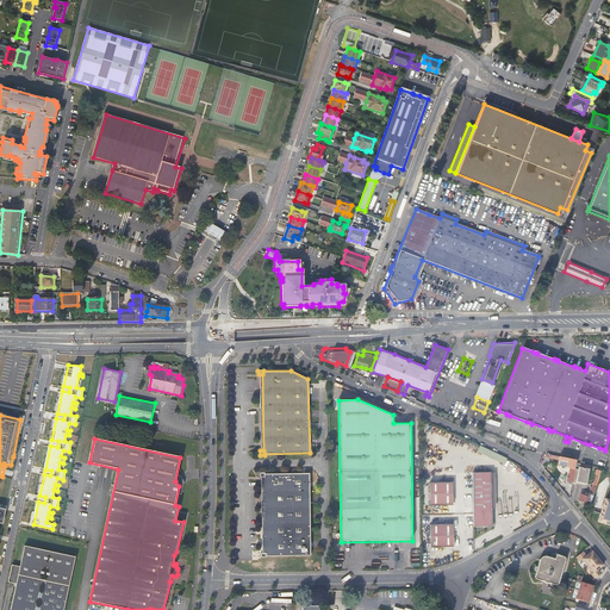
[(480,446),(477,452),(504,465),(506,459),(480,446)]
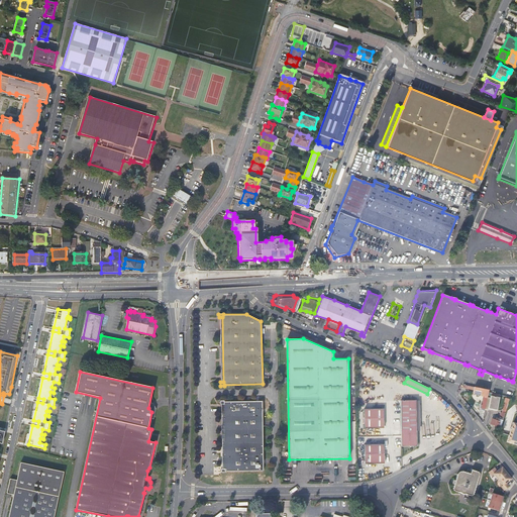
[(488,391),(474,388),(473,395),(484,397),(481,410),(484,410),(487,398),(488,391)]
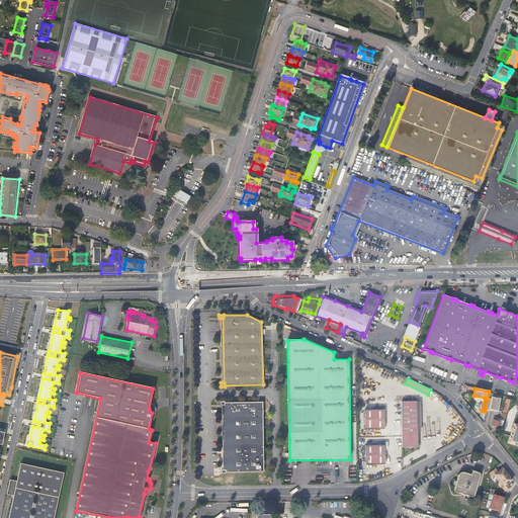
[(488,399),(485,411),(488,412),(489,410),(497,412),(499,399),(492,398),(491,399),(488,399)]
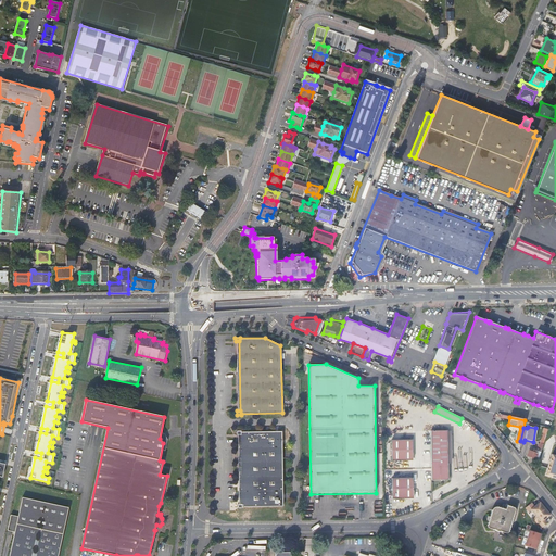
[(450,475),(449,430),(431,430),(432,480),(451,480),(451,475),(450,475)]
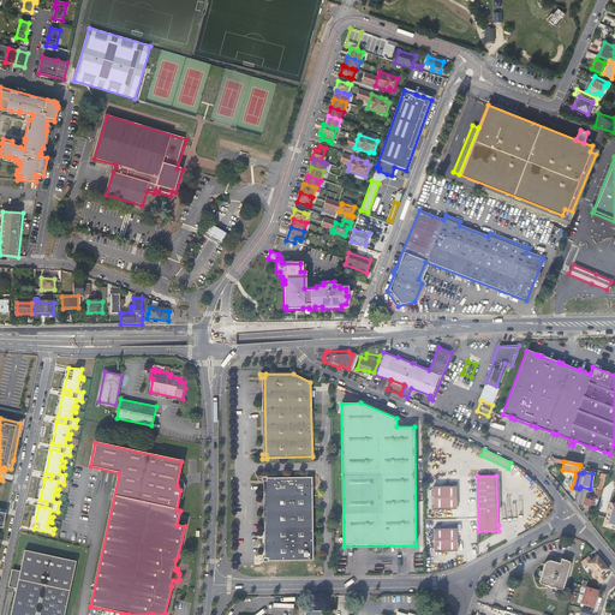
[(268,561),(314,561),(312,477),(267,478),(267,477),(262,477),(262,482),(266,482),(267,557),(263,557),(263,562),(268,562),(268,561)]
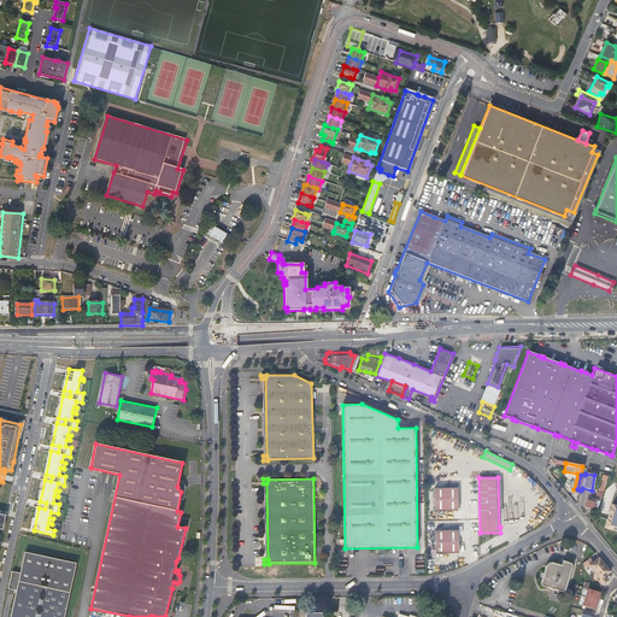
[(458,511),(458,487),(435,488),(435,511),(458,511)]
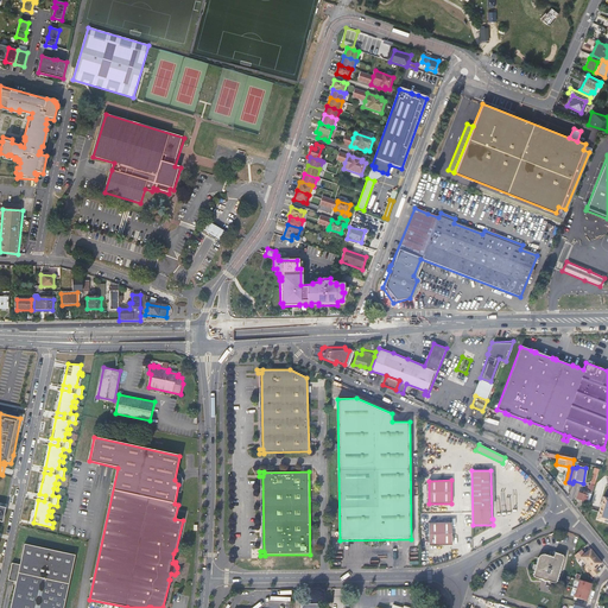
[(586,500),(589,501),(591,492),(588,492),(587,491),(586,493),(584,493),(583,494),(578,493),(576,499),(586,501),(586,500)]
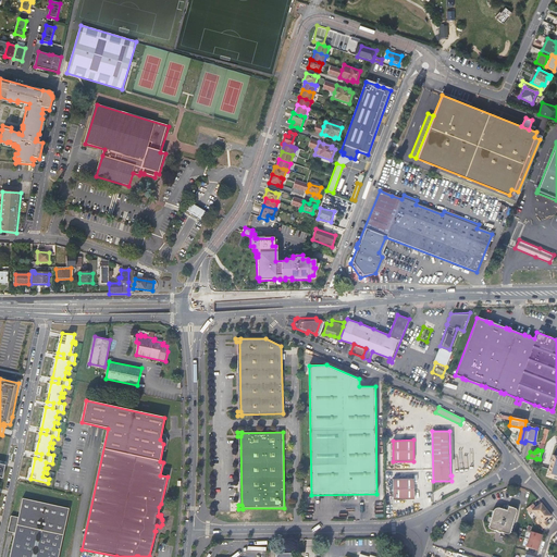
[(547,473),(556,477),(556,454),(553,453),(547,473)]
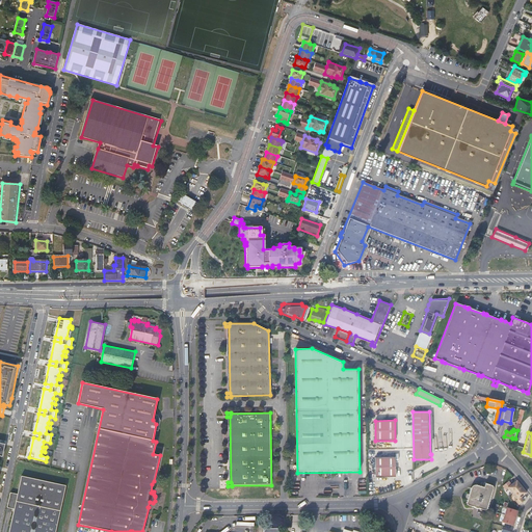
[(375,478),(395,477),(395,457),(375,457),(375,478)]
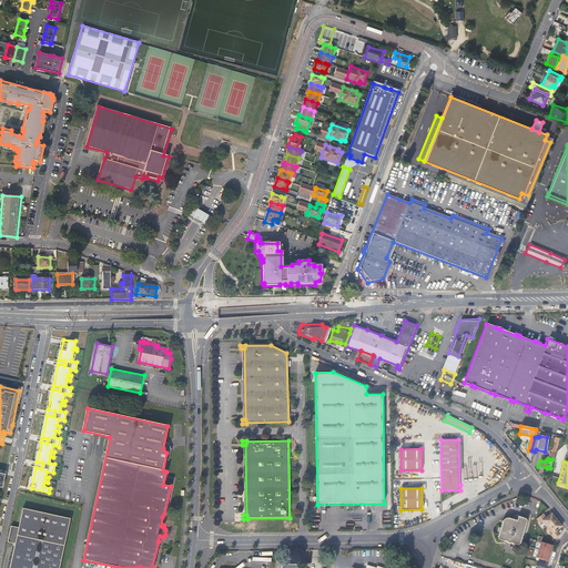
[(19,528),(16,544),(10,567),(60,567),(71,519),(23,509),(19,528)]
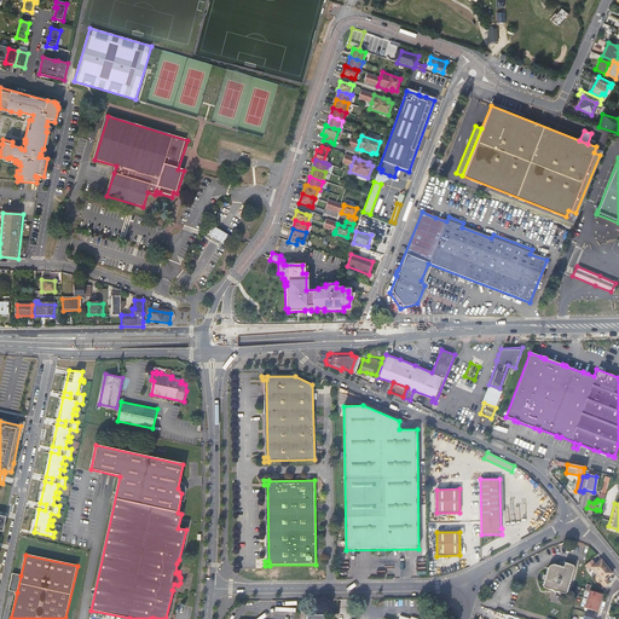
[(606,566),(601,559),(590,567),(596,574),(606,566)]
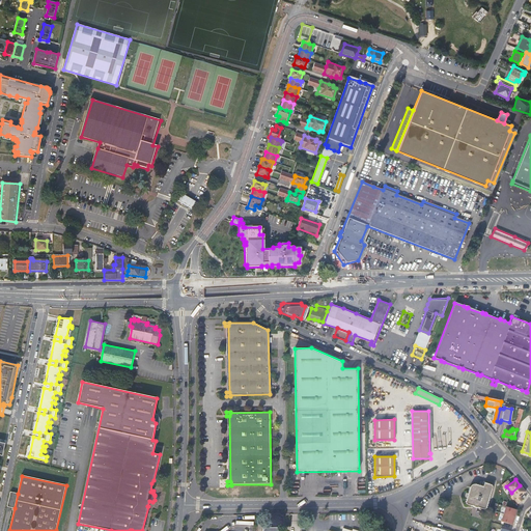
[(486,507),(493,487),(492,485),(484,482),(483,486),(474,483),(473,483),(471,485),(466,502),(467,504),(473,506),(477,508),(478,507),(484,509),(486,507)]
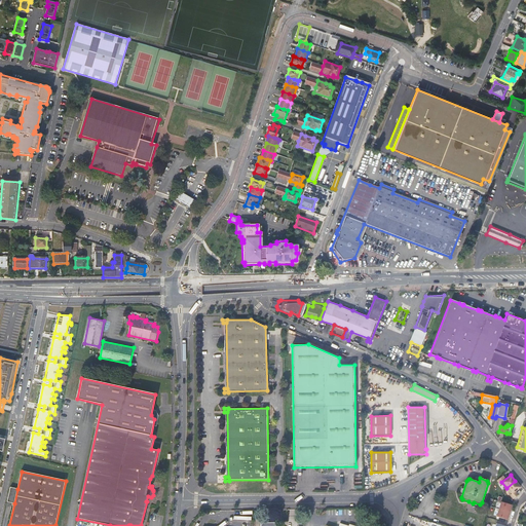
[(520,487),(515,481),(506,488),(511,494),(510,495),(513,499),(518,494),(515,491),(520,487)]
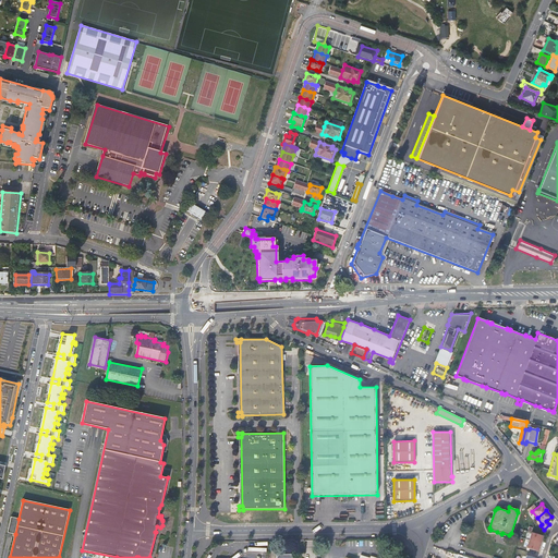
[(19,519),(12,518),(9,533),(15,534),(19,519)]
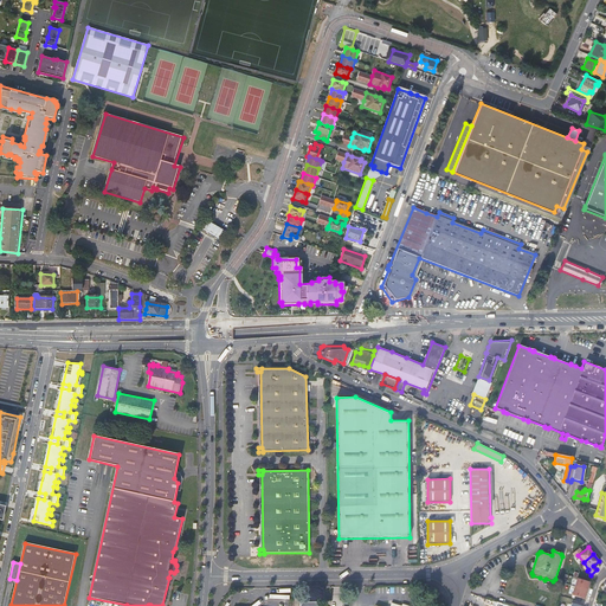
[(577,578),(574,586),(586,591),(587,586),(588,581),(577,578)]
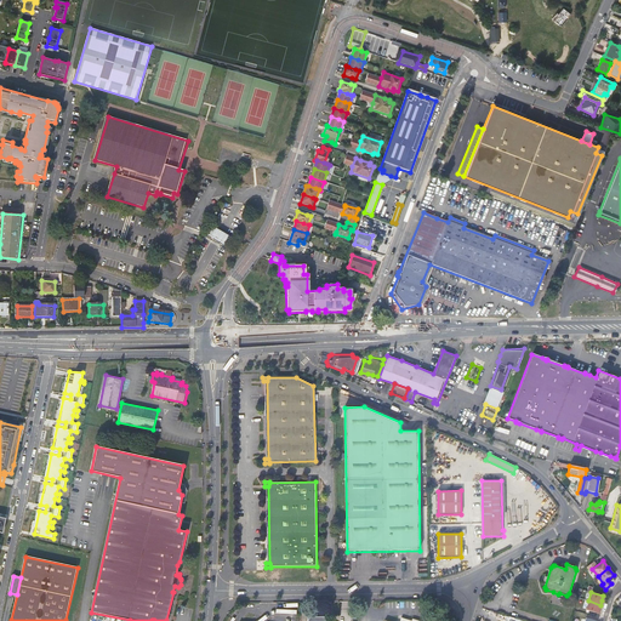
[(586,610),(598,614),(599,610),(600,605),(588,600),(586,610)]
